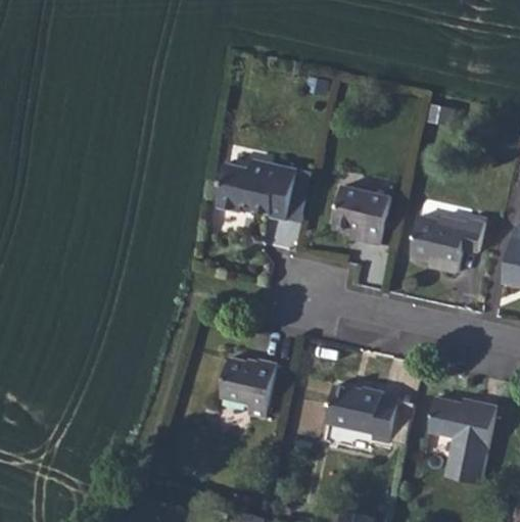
[(457,106),(440,103),(437,123),(455,126),(457,106)]
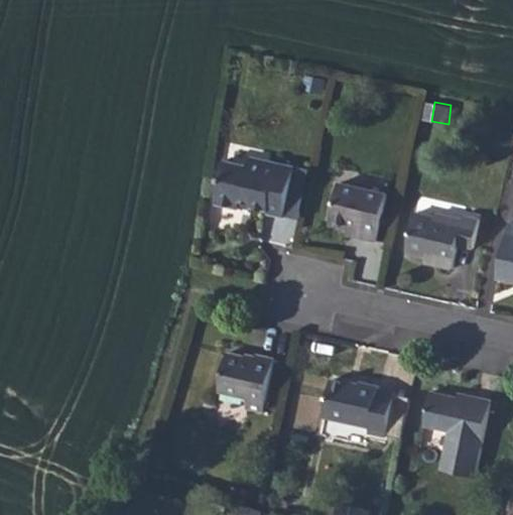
[(247,166),(223,161),(214,206),(237,211),(239,203),(250,205),(249,208),(266,212),(265,215),(282,219),(294,167),(249,157),(247,166)]
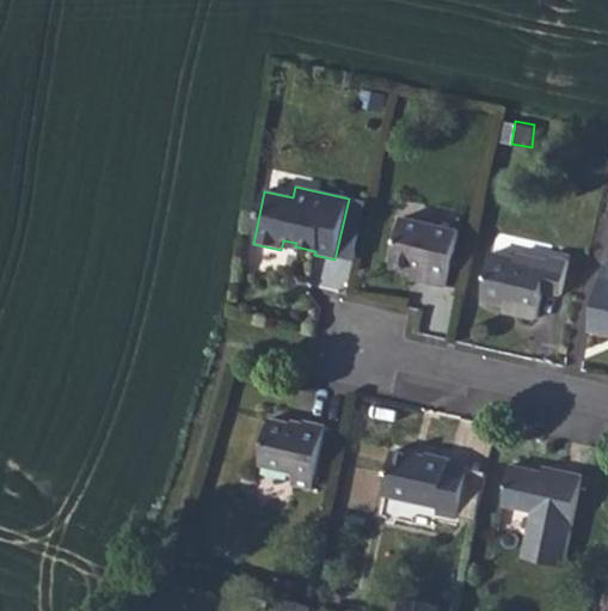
[(458,231),(399,219),(390,266),(411,270),(423,273),(422,282),(444,287),(458,231)]
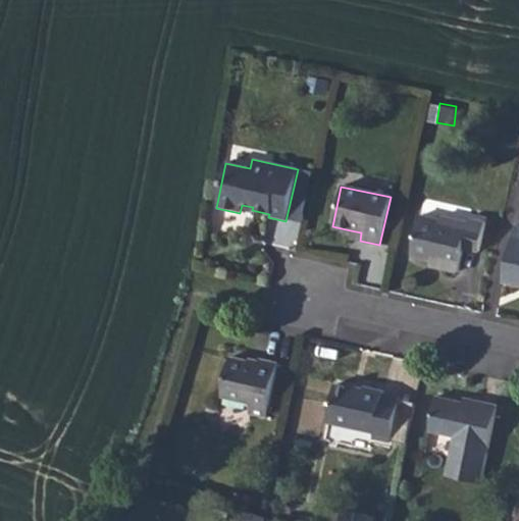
[(419,216),(410,256),(430,260),(440,262),(439,268),(457,272),(462,249),(478,252),(484,222),(468,218),(467,222),(440,216),(439,220),(419,216)]
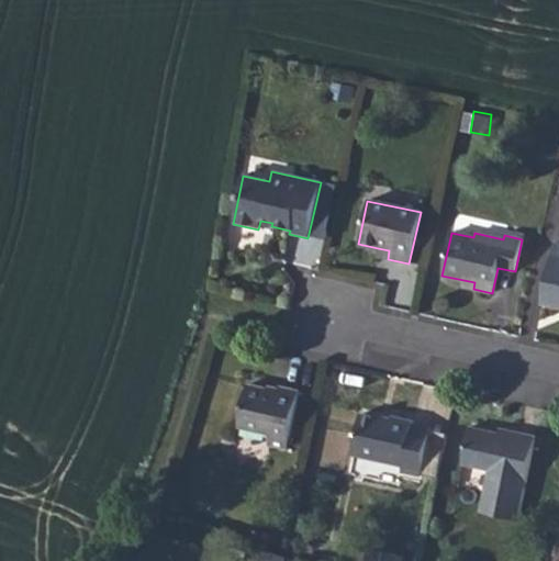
[(558,244),(555,243),(540,304),(558,309),(558,244)]
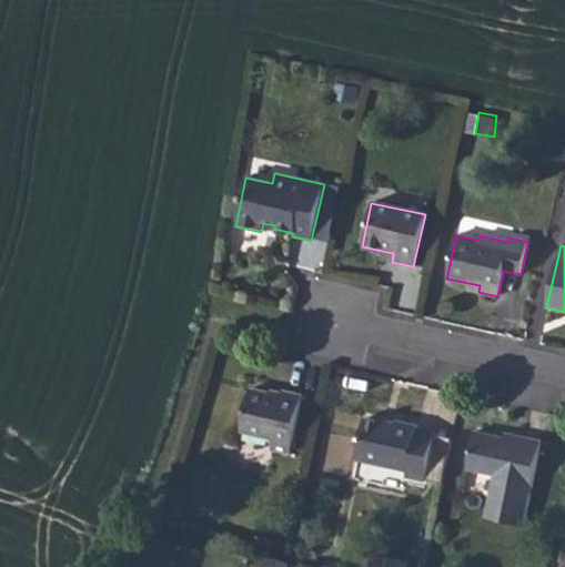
[(393,253),(382,251),(380,259),(392,262),(393,253)]
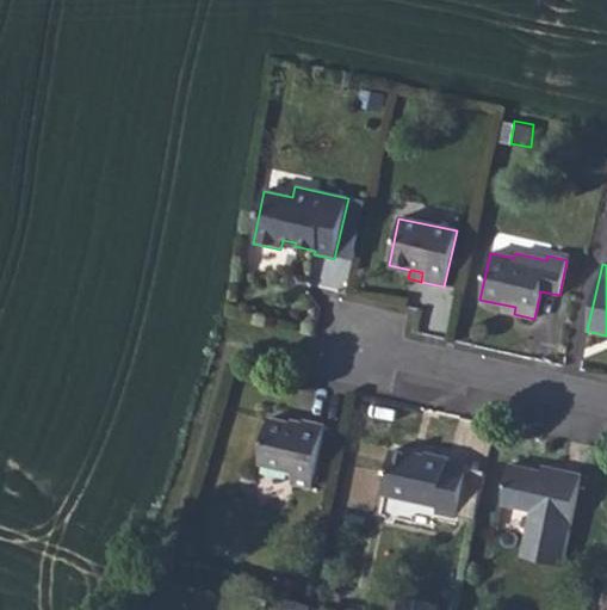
[(301,427),(266,420),(256,466),(286,472),(289,476),(287,485),(309,490),(322,427),(302,423),(301,427)]
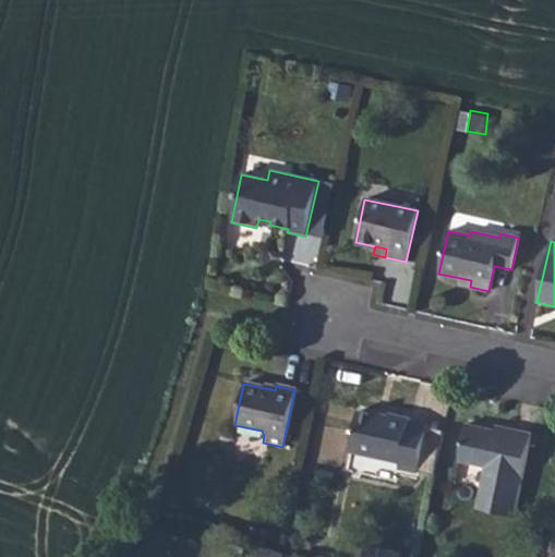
[(387,419),(358,412),(349,452),(398,463),(397,470),(417,474),(427,426),(409,422),(410,419),(388,414),(387,419)]
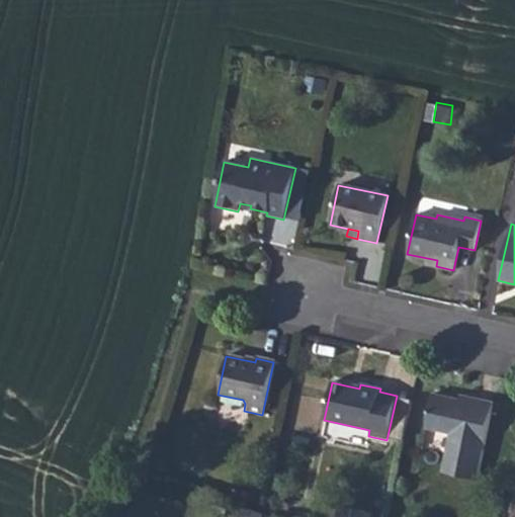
[(458,400),(432,394),(424,429),(449,434),(440,472),(476,481),(493,403),(459,396),(458,400)]
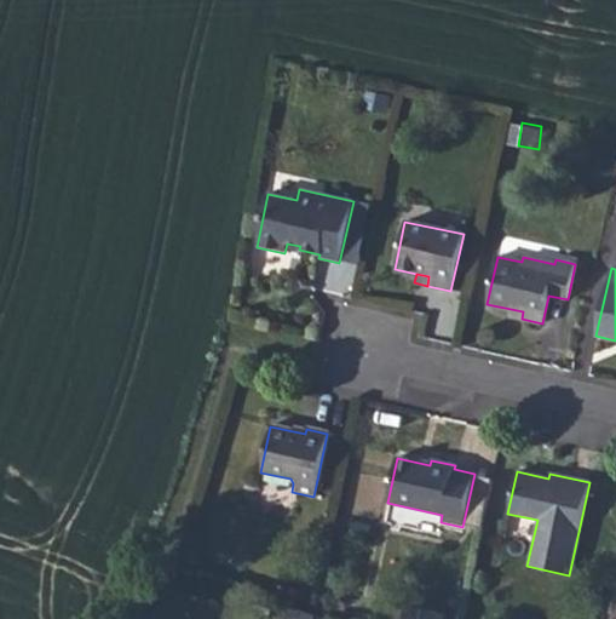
[(311,618),(312,615),(287,607),(282,618),(311,618)]
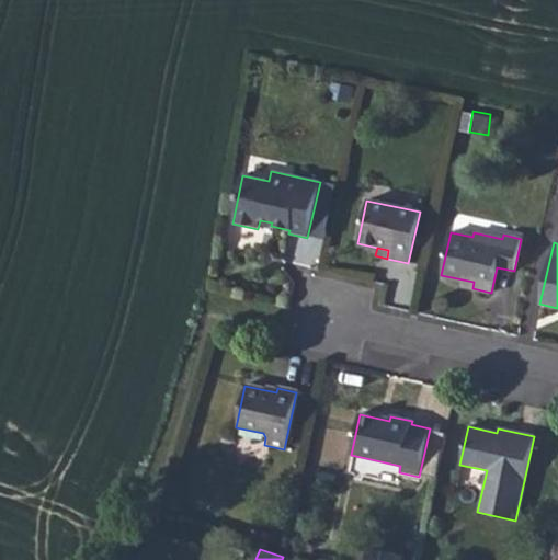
All buildings are outlined.
